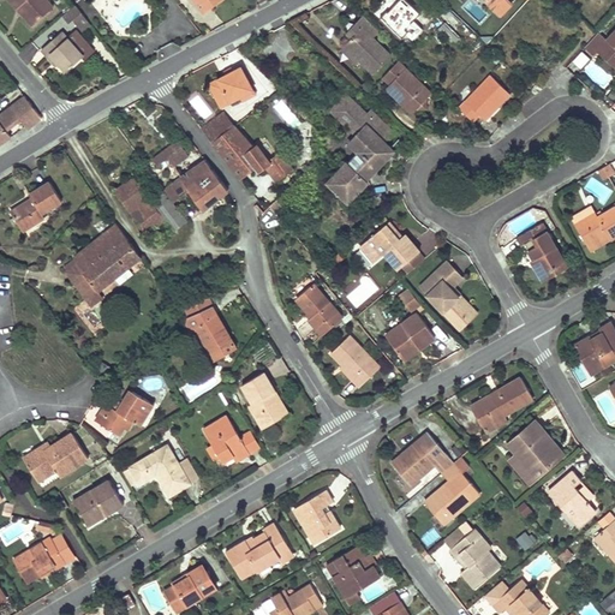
[(9,0),(30,25),(41,16),(52,6),(46,0),(9,0)]
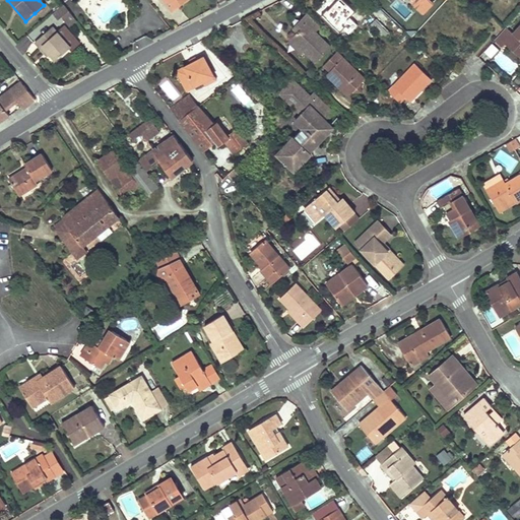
[(163,0),(164,1),(171,10),(183,0),(163,0)]
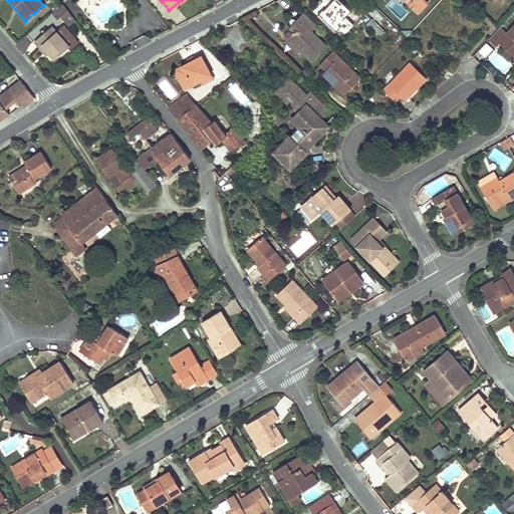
[(334,32),(336,29),(338,27),(344,32),(352,23),(345,16),(351,10),(340,0),(332,0),(331,1),(329,0),(321,0),(312,11),(334,32)]
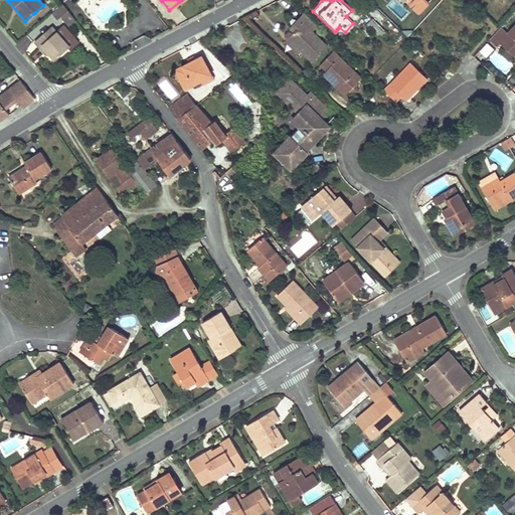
[(419,12),(423,7),(427,2),(428,0),(407,0),(407,1),(419,12)]
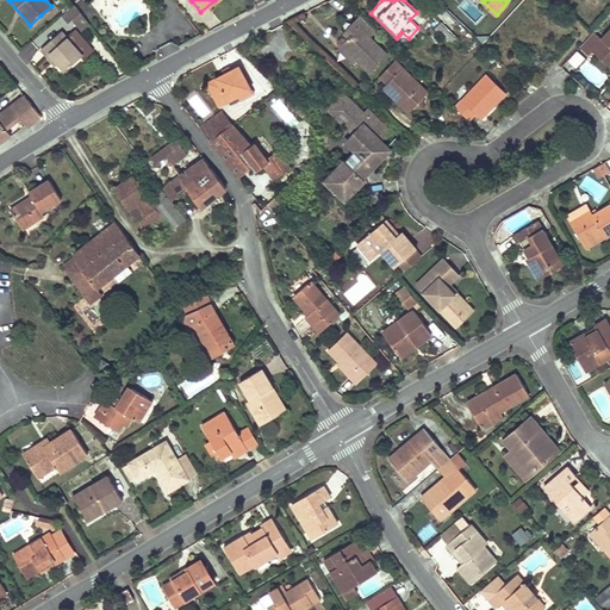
[(73,4),(61,14),(67,22),(70,18),(76,25),(85,19),(73,4)]
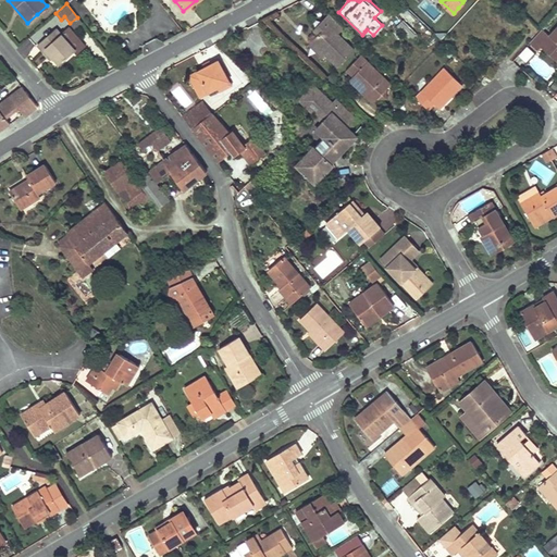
[(403,22),(410,13),(405,8),(397,15),(403,22)]
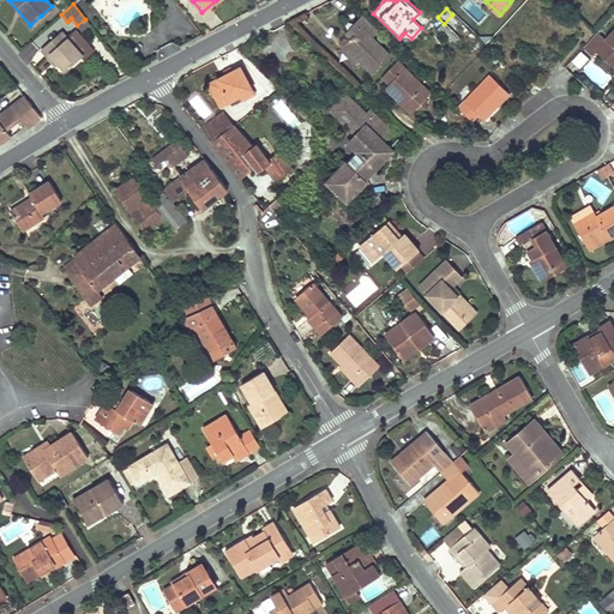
[(438,29),(455,46),(461,40),(469,31),(452,14),(444,24),(438,29)]
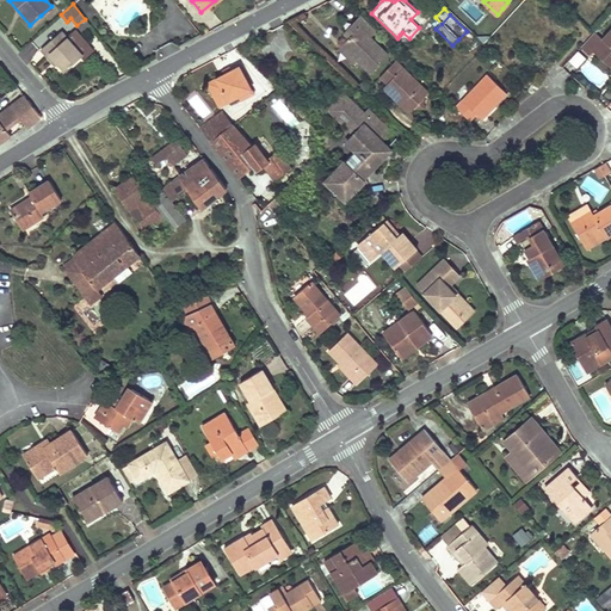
[(369,37),(376,31),(360,16),(355,23),(360,29),(350,38),(343,45),(359,62),(370,72),(387,55),(369,37)]
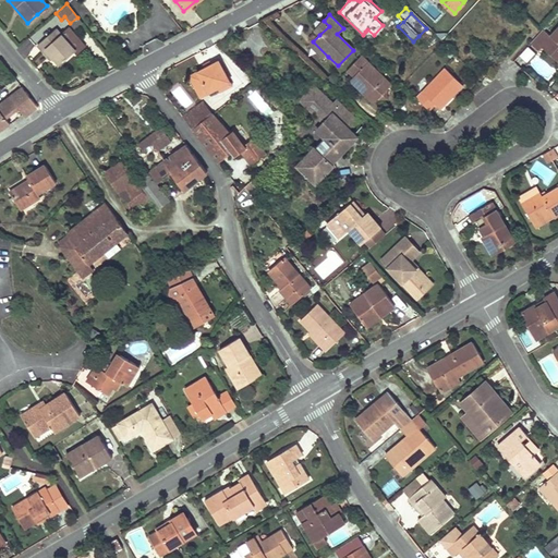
[(77,17),(70,23),(73,27),(81,22),(77,17)]
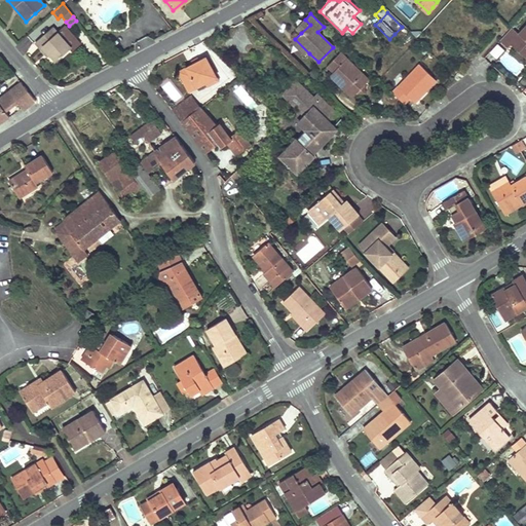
[(310,25),(305,20),(296,29),(301,33),(310,25)]
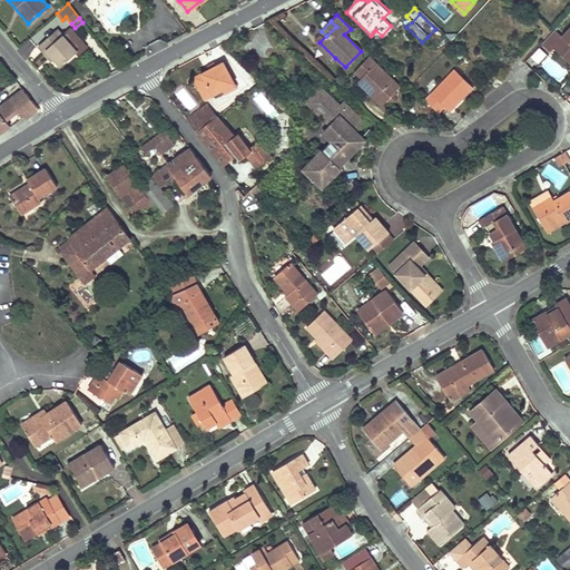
[(69,28),(61,35),(76,51),(78,53),(86,48),(69,28)]
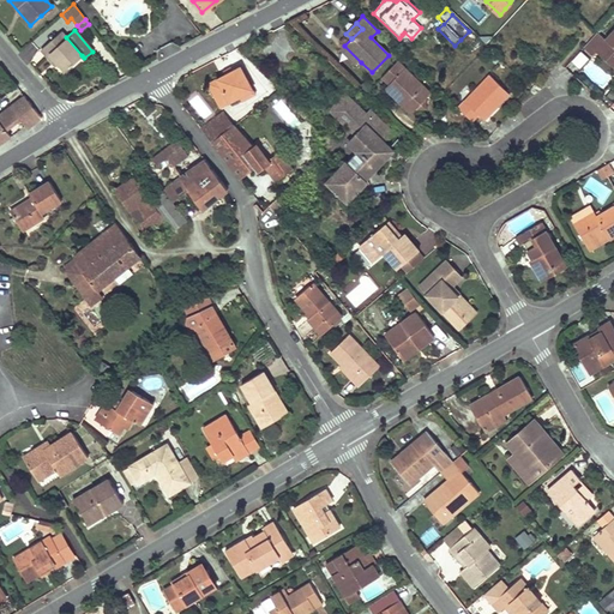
[(54,66),(56,64),(59,62),(65,71),(82,55),(66,37),(61,31),(40,49),(54,66)]
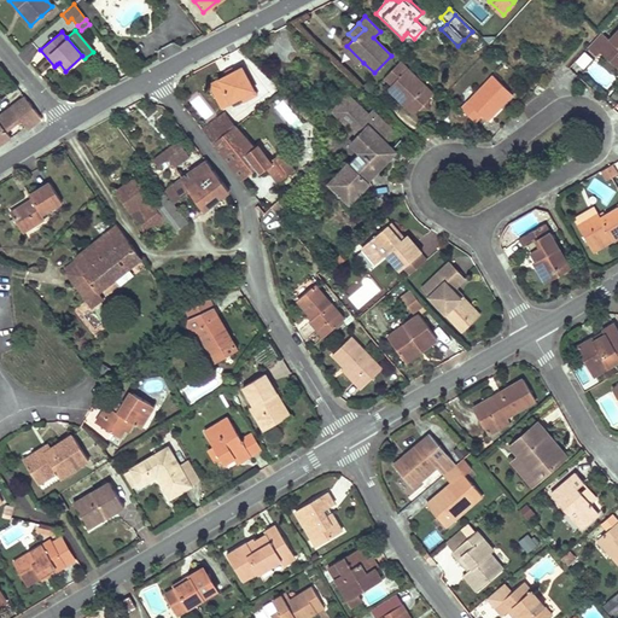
[(471,47),(479,38),(472,31),(464,40),(471,47)]
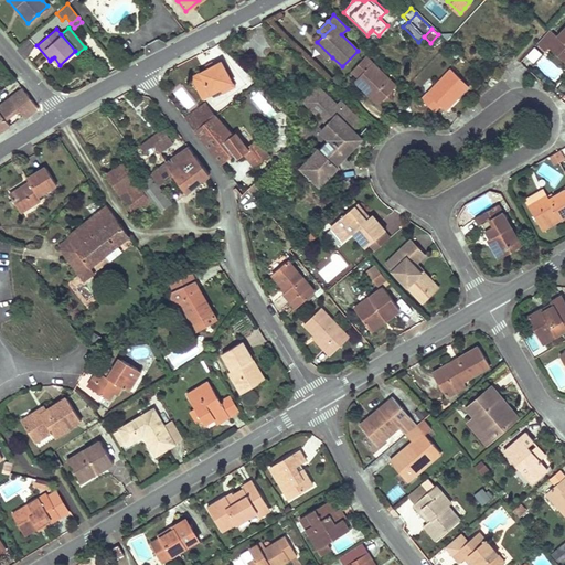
[(548,46),(564,61),(564,29),(556,38),(548,30),(547,31),(536,43),(545,51),(548,46)]
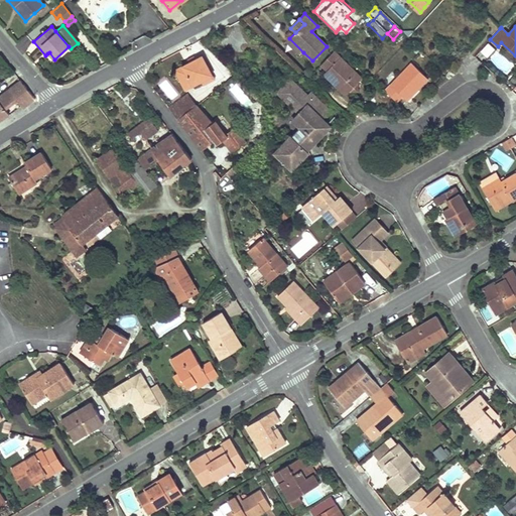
[(286,41),(300,55),(303,52),(289,38),(286,41)]
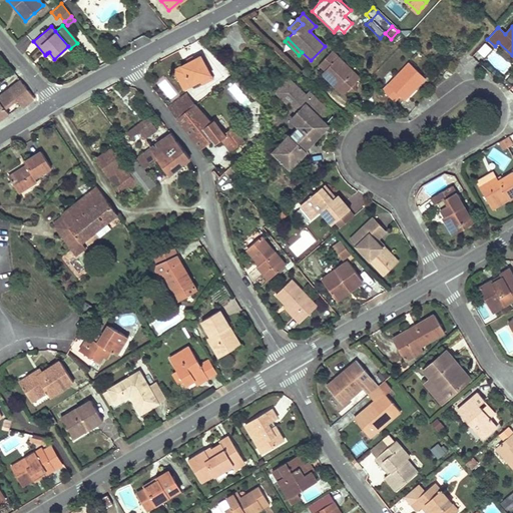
[(492,50),(486,44),(478,51),(484,58),(492,50)]
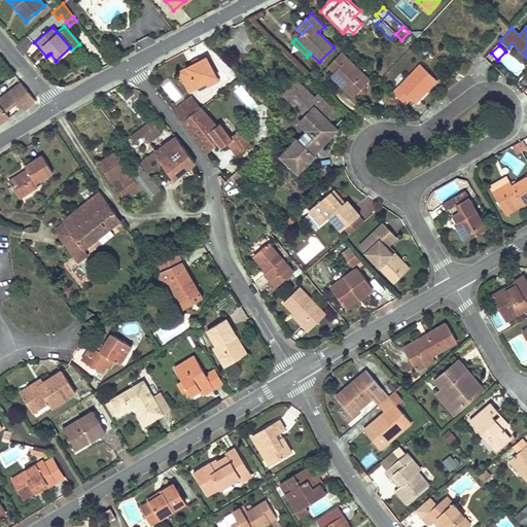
[(367,80),(340,53),(326,66),(334,72),(329,75),(332,78),(343,89),(351,98),(355,93),(363,92),(363,85),(367,80)]
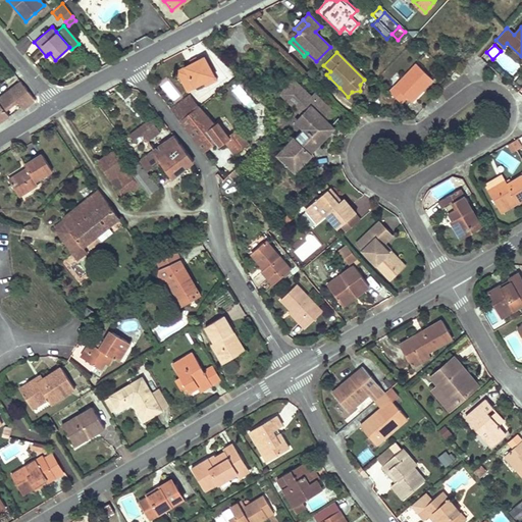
[(217,80),(205,56),(176,71),(183,82),(191,77),(196,87),(205,82),(206,86),(217,80)]
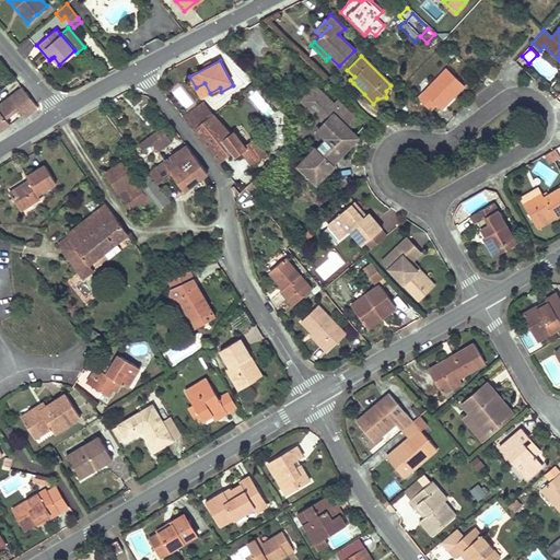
[(453,97),(464,85),(446,69),(418,98),(430,111),(435,104),(438,106),(450,94),(453,97)]
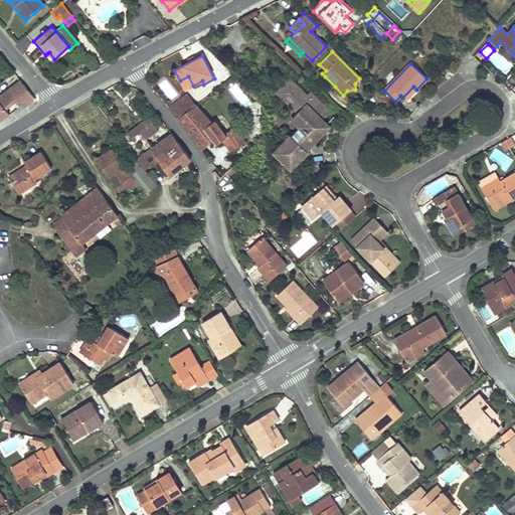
[(193,86),(188,76),(180,80),(185,90),(193,86)]
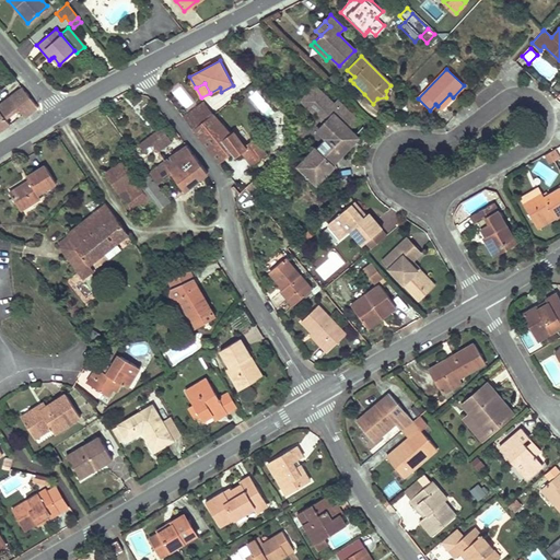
[(7,91),(0,95),(0,113),(4,119),(9,125),(22,115),(24,118),(37,107),(22,86),(10,95),(7,91)]
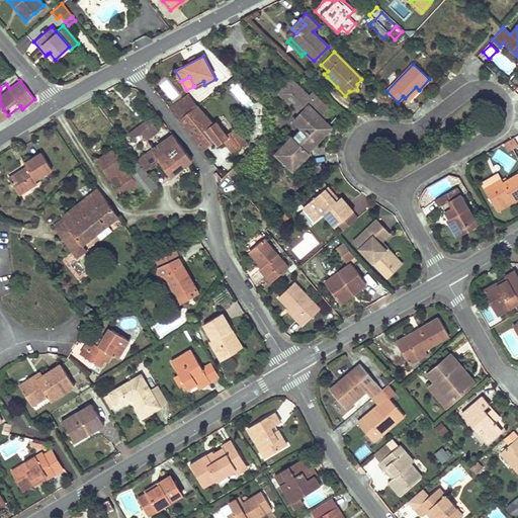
[(312,100),(291,80),(277,95),(297,114),(292,119),(300,127),(275,153),(299,177),(316,161),(314,159),(328,144),(325,123),(322,119),(329,111),(314,97),(312,100)]
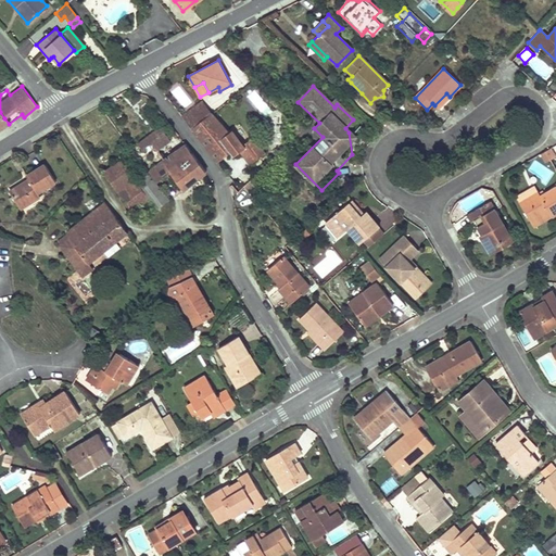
[(450,97),(446,93),(434,105),(438,109),(450,97)]
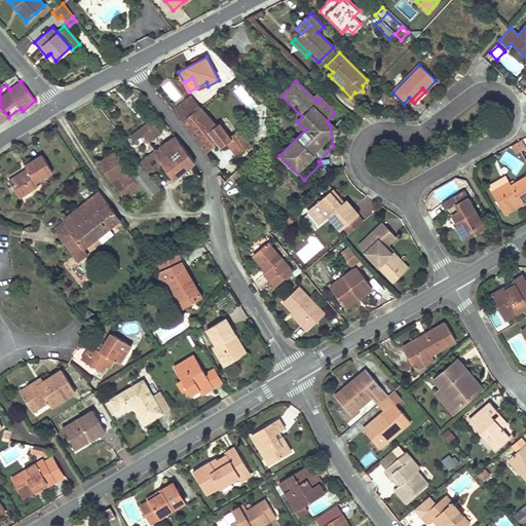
[(181,122),(199,108),(191,96),(172,111),(181,122)]
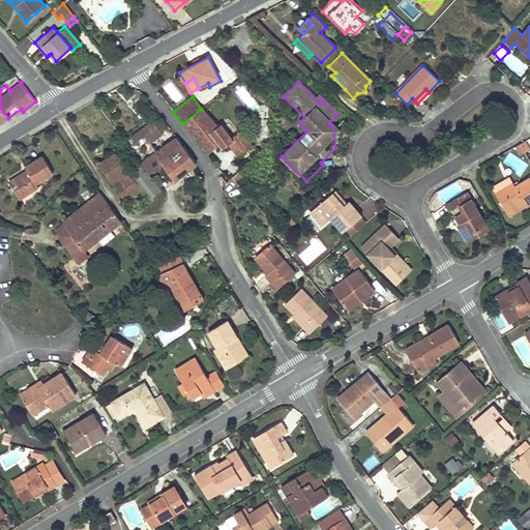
[(201,109),(182,123),(206,154),(218,145),(222,149),(228,144),(238,156),(252,145),(239,130),(230,138),(219,125),(216,127),(201,109)]
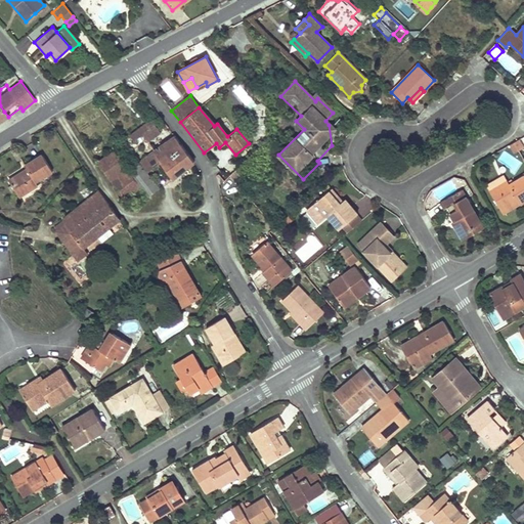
[(146,142),(153,137),(159,133),(150,120),(130,134),(128,136),(132,141),(142,135),(146,142)]
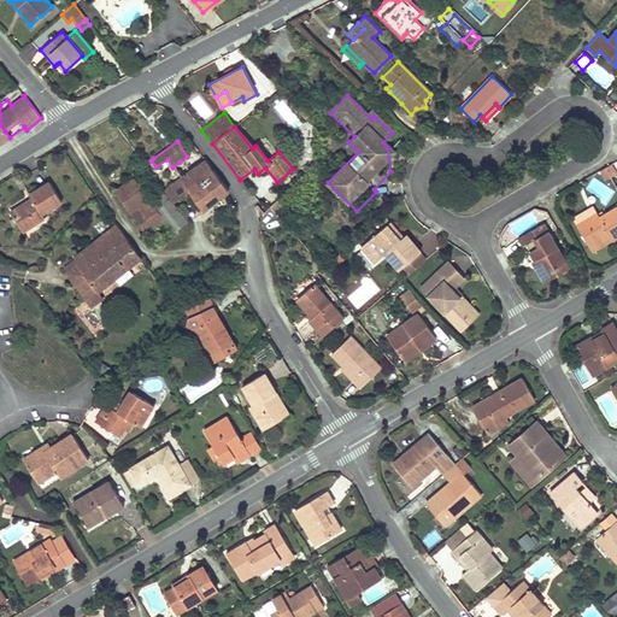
[(205,162),(181,178),(171,184),(181,198),(188,192),(203,210),(228,191),(205,162)]
